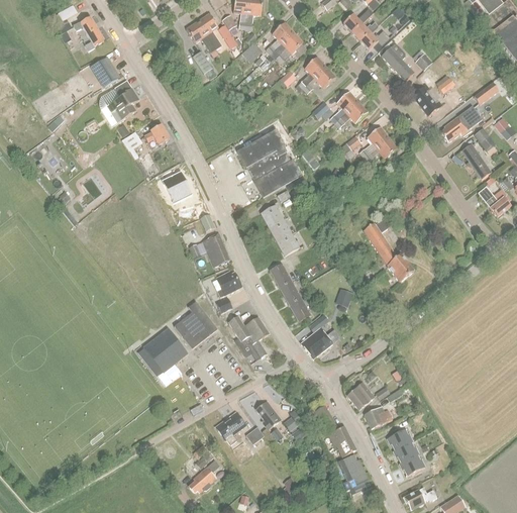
[(234,0),(235,12),(241,12),(239,28),(245,29),(248,4),(244,4),(245,0),(234,0)]
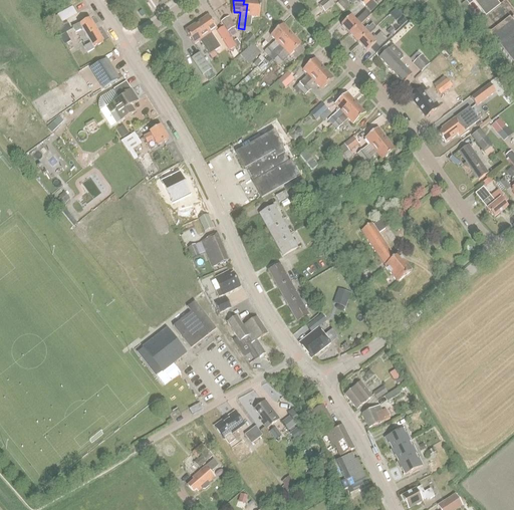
[(244,0),(243,4),(247,4),(244,29),(250,30),(252,14),(260,15),(261,0),(244,0)]
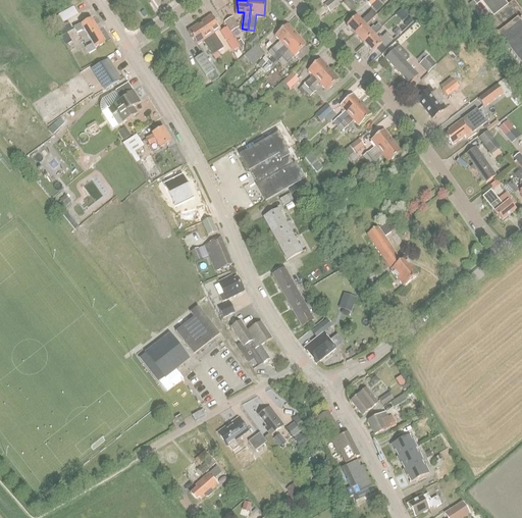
[(329,10),(338,2),(336,0),(327,0),(324,3),(329,10)]
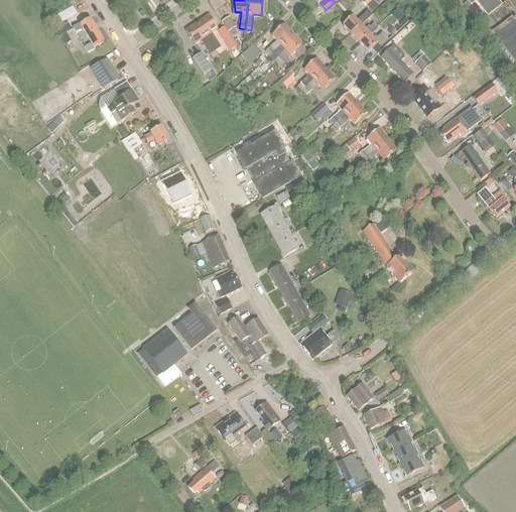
[(469,0),(471,3),(475,0),(477,0),(486,11),(488,14),(502,3),(499,0),(469,0)]
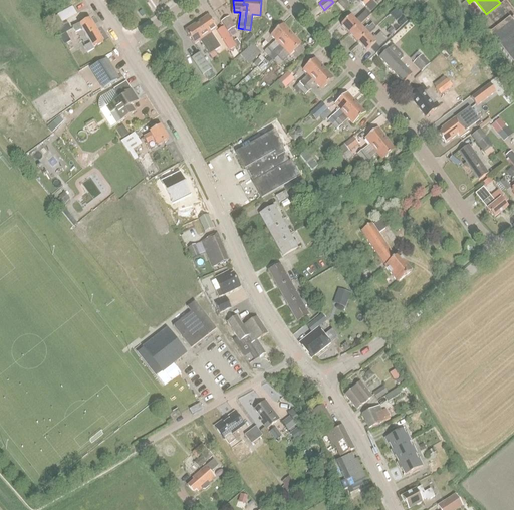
[(500,3),(486,14),(480,18),(490,31),(489,32),(513,63),(513,8),(507,0),(504,0),(500,3)]
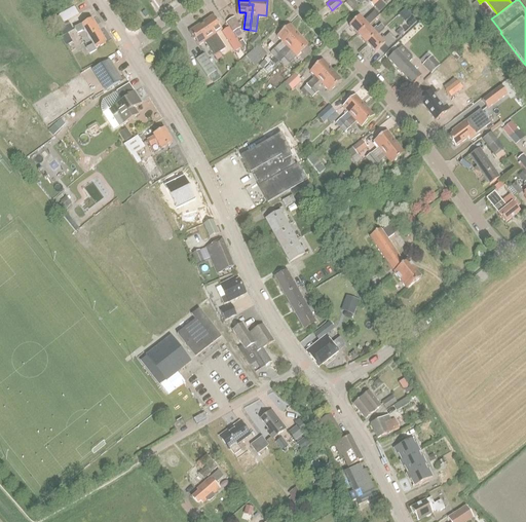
[(63,20),(78,10),(74,3),(59,11),(63,20)]
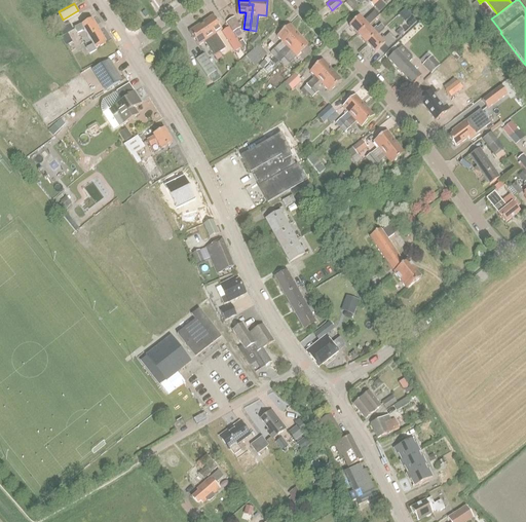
[(359,14),(349,24),(358,32),(358,33),(368,24),(375,16),(379,12),(375,7),(363,19),(359,14)]
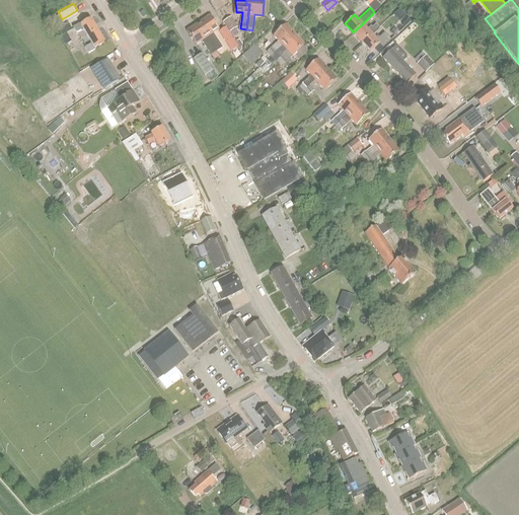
[(406,12),(399,17),(405,23),(412,18),(406,12)]
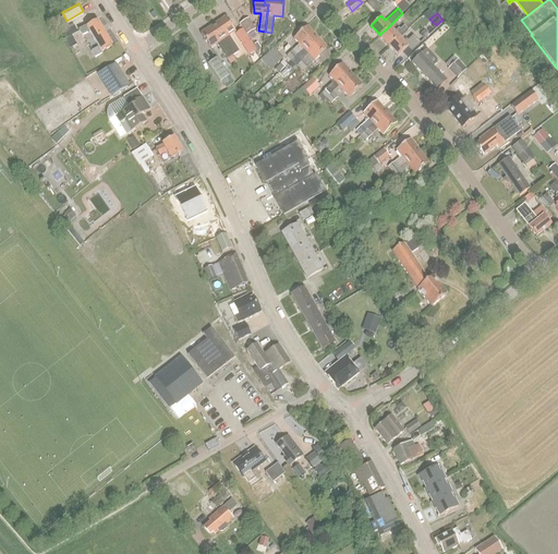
[(62,14),(56,19),(61,27),(68,23),(62,14)]
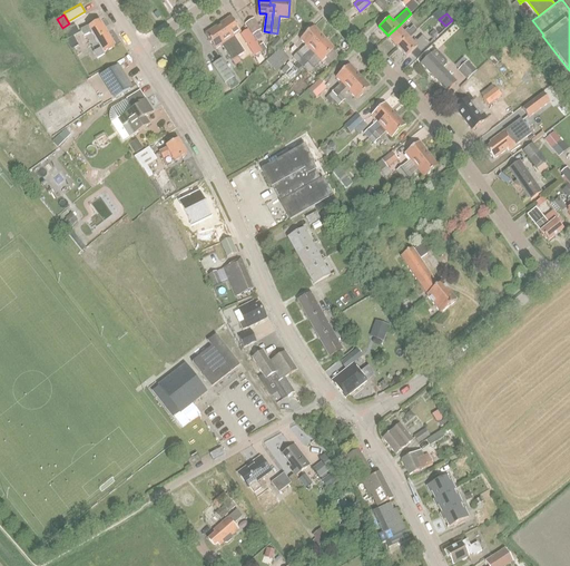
[(241,30),(231,15),(214,25),(218,31),(222,29),(227,38),(237,52),(238,54),(244,50),(234,35),(241,30)]
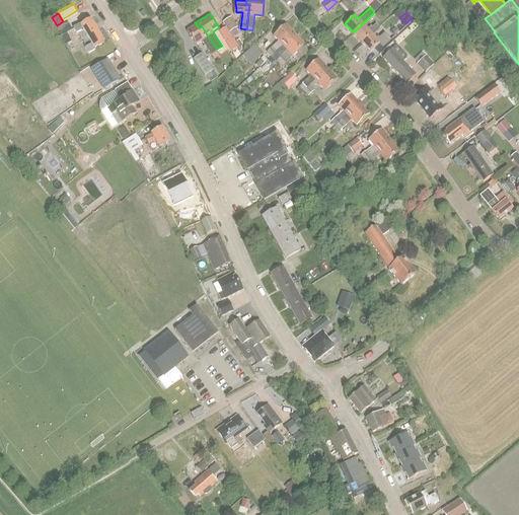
[(85,45),(88,50),(94,46),(94,45),(104,39),(90,15),(80,21),(80,20),(73,24),(76,29),(83,25),(91,41),(85,45)]
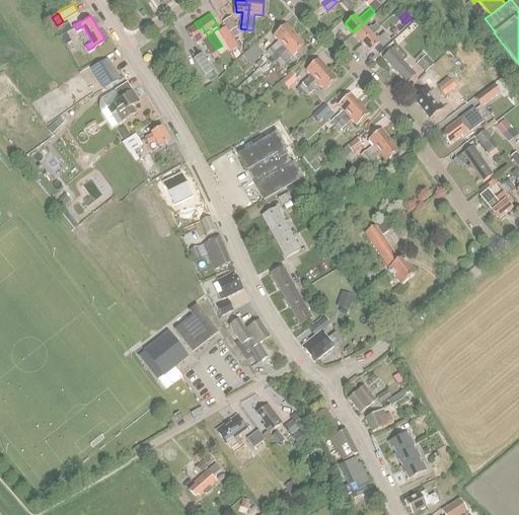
[(224,19),(230,29),(237,25),(231,15),(228,17),(224,19)]
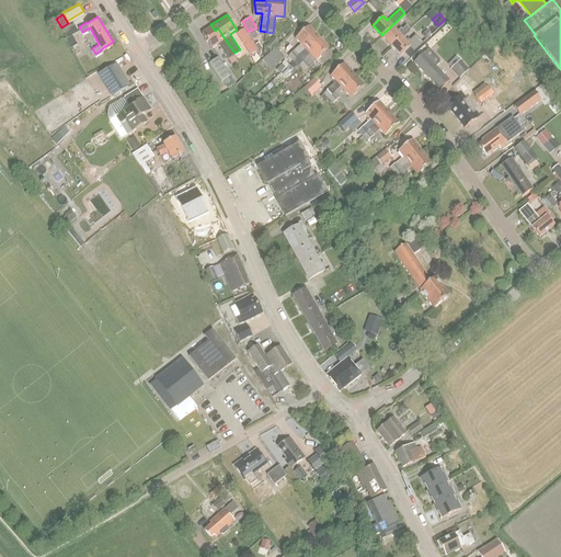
[(68,23),(61,27),(67,35),(72,32),(78,29),(73,20),(68,23)]
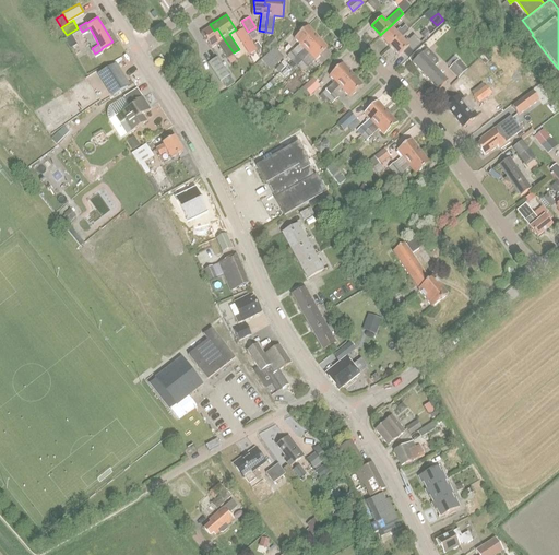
[(295,36),(300,42),(287,54),(293,59),(312,39),(310,37),(316,32),(308,23),(295,36)]
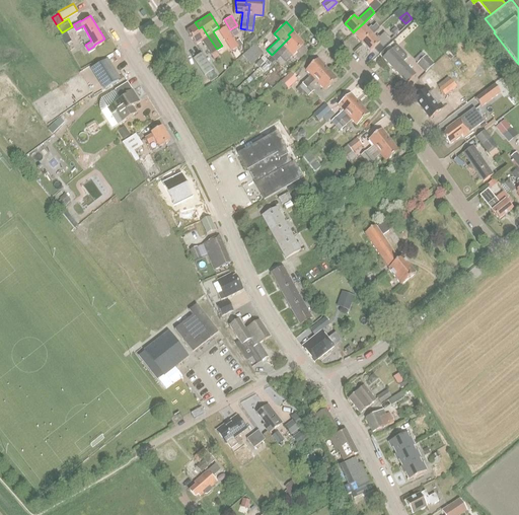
[(363,23),(353,32),(361,41),(371,31),(378,24),(376,21),(372,24),(371,23),(367,27),(363,23)]
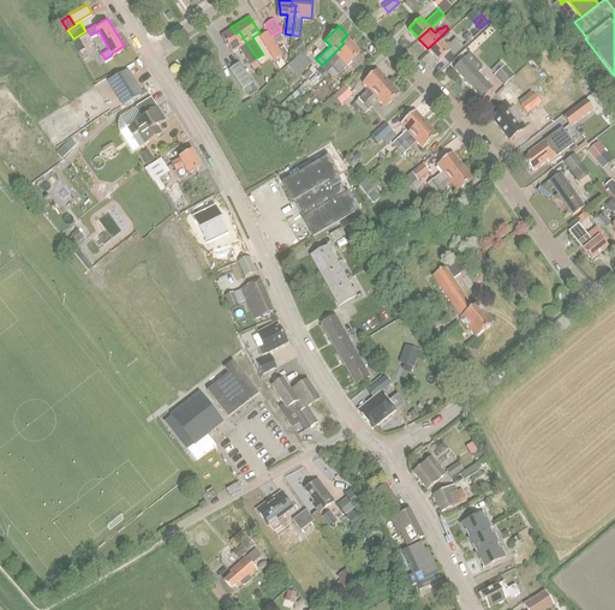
[(239,31),(236,34),(231,27),(221,34),(232,51),(239,46),(249,61),(256,57),(245,41),(239,31)]
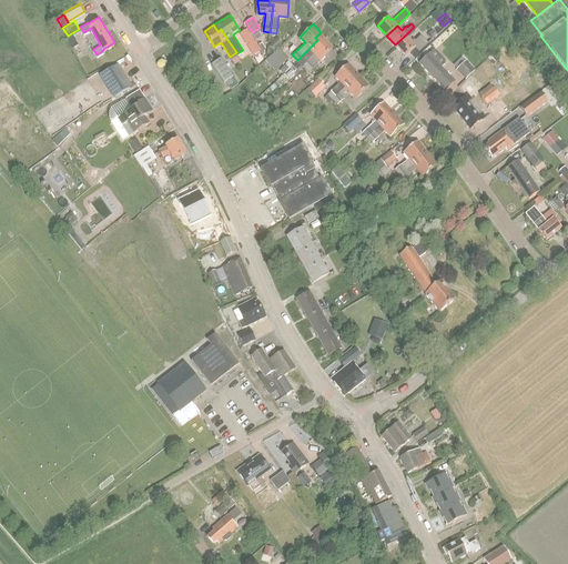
[(432,37),(440,29),(437,24),(433,28),(427,32),(432,37)]
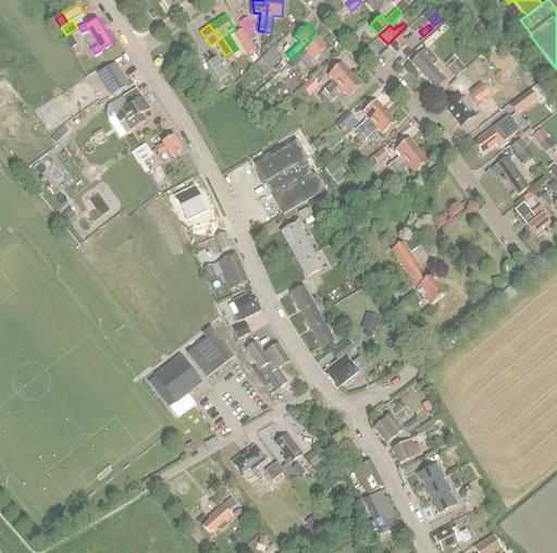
[(237,33),(244,44),(250,39),(244,28),(240,31),(237,33)]
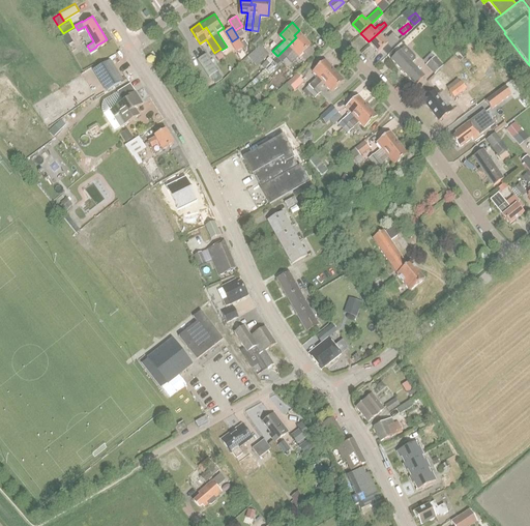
[(68,30),(63,33),(68,41),(74,38),(68,30)]
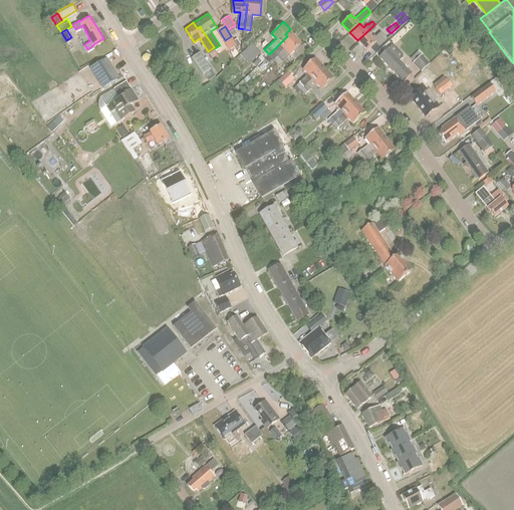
[(301,42),(292,32),(290,29),(285,34),(287,36),(269,54),(273,58),(277,54),(284,47),(289,53),(301,42)]
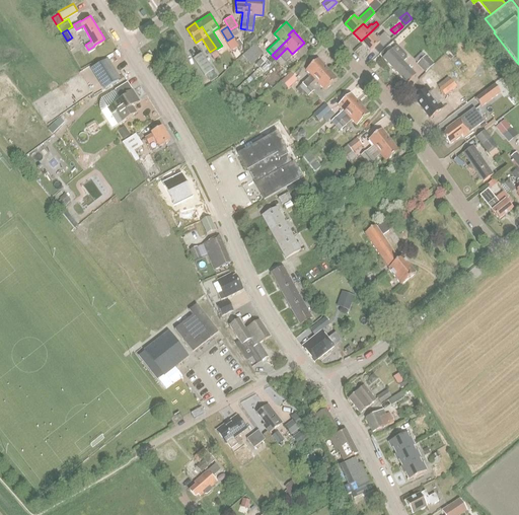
[(371,31),(361,41),(370,51),(375,46),(380,42),(381,41),(384,44),(391,38),(384,30),(380,34),(378,32),(375,35),(372,32),(371,31)]
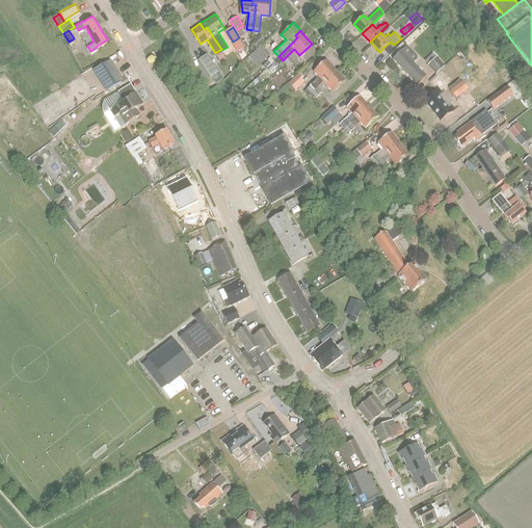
[(259,34),(251,41),(257,46),(263,38),(259,34)]
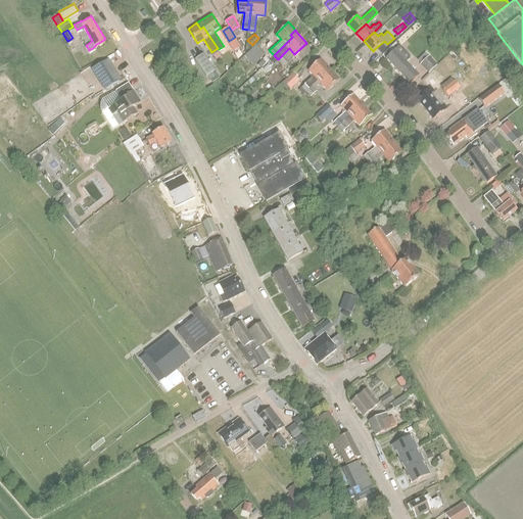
[(383,42),(378,46),(381,50),(387,44),(384,41),(383,42)]
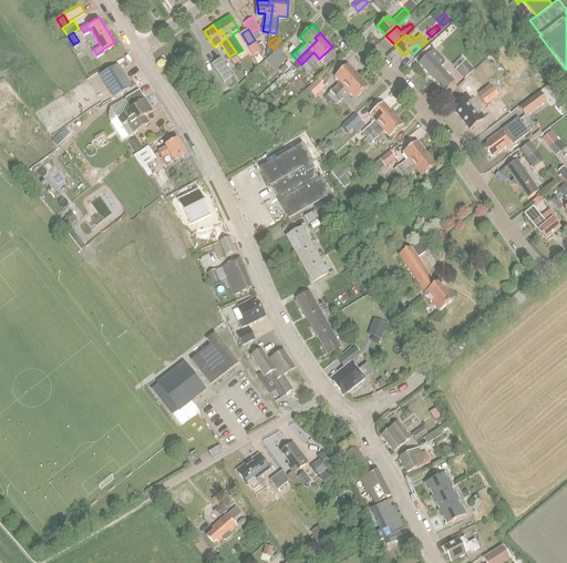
[(278,47),(265,59),(274,69),(287,57),(278,47)]
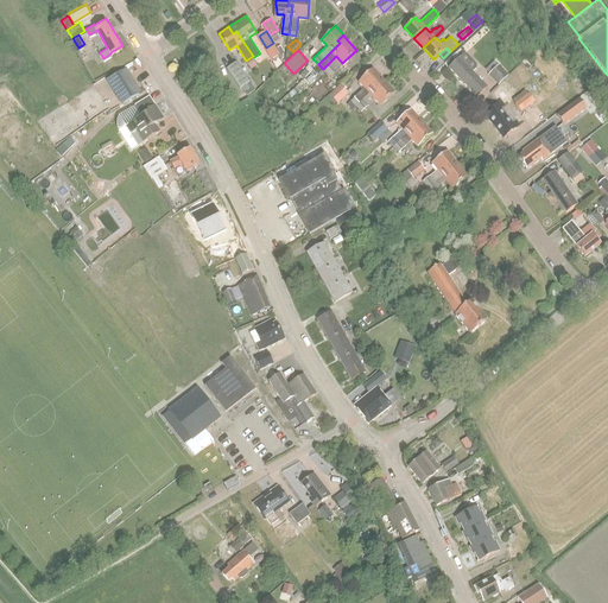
[(477,64),(464,50),(458,56),(458,55),(449,64),(477,95),(487,86),(472,69),(477,64)]
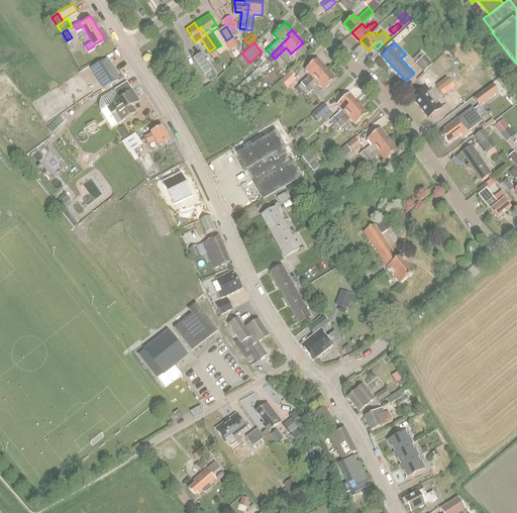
[(286,47),(279,55),(284,61),(291,54),(286,47)]
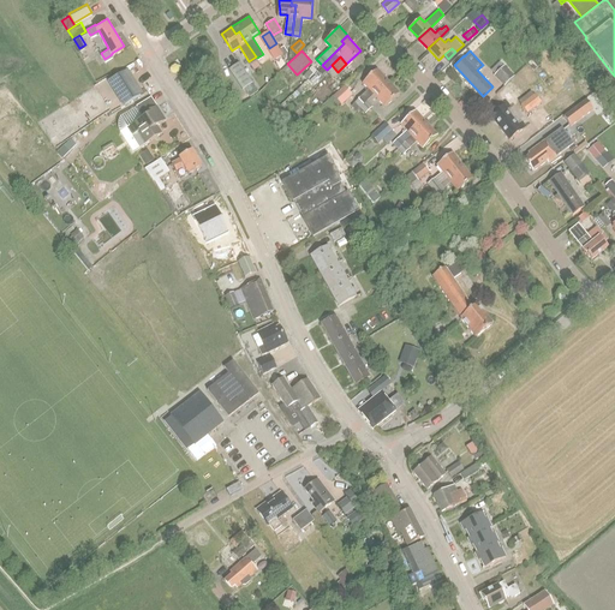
[(228,67),(242,88),(252,81),(239,61),(228,67)]
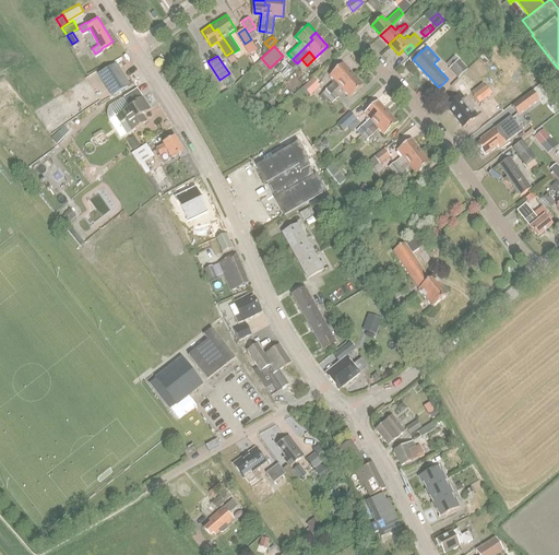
[(449,65),(458,73),(466,66),(458,57),(449,65)]
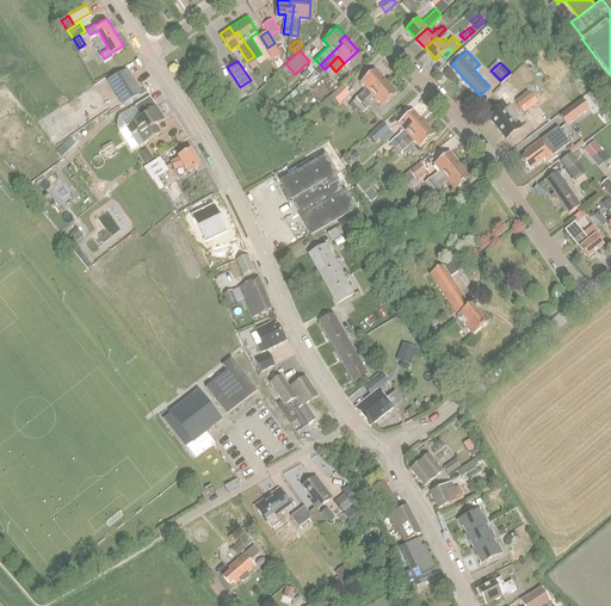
[(124,100),(140,91),(124,67),(109,76),(124,100)]
